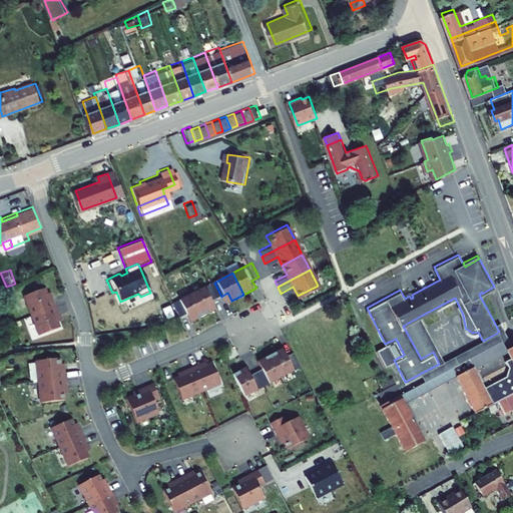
[(52,294),(48,283),(27,290),(34,310),(58,302),(55,292),(52,294)]
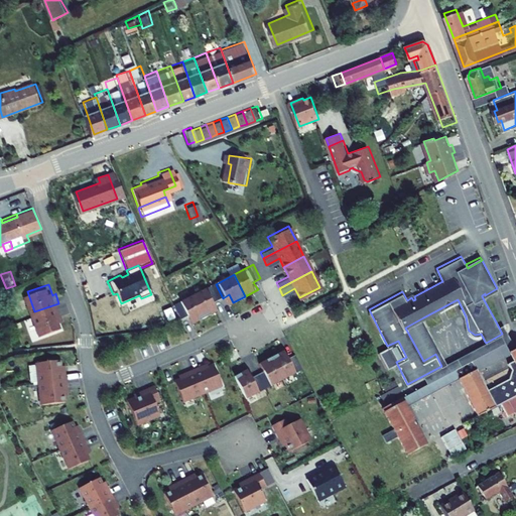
[(223,298),(216,284),(197,293),(209,315),(221,309),(217,301),(223,298)]
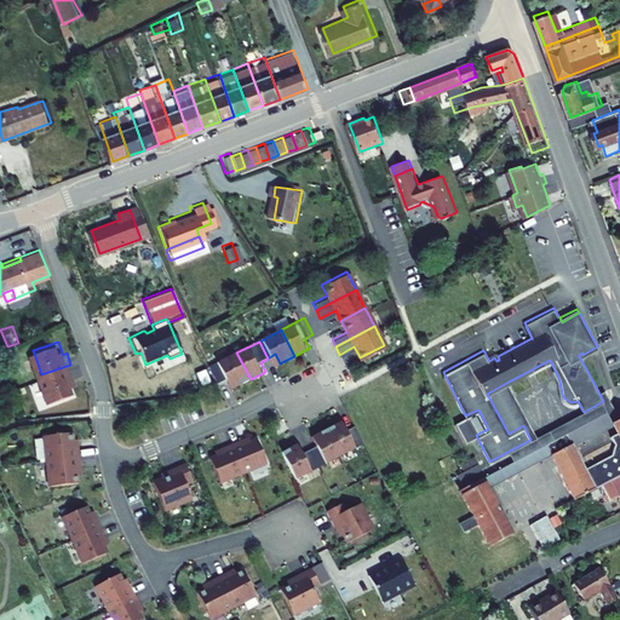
[(251,379),(236,352),(213,365),(222,382),(223,382),(231,378),(236,386),(251,379)]
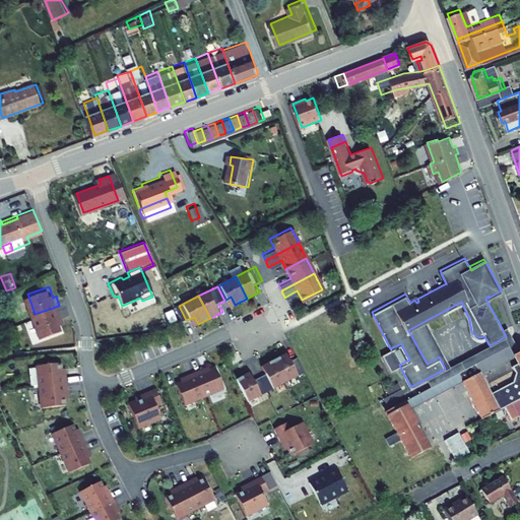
[(62,315),(59,306),(35,314),(42,334),(63,327),(59,316),(62,315)]
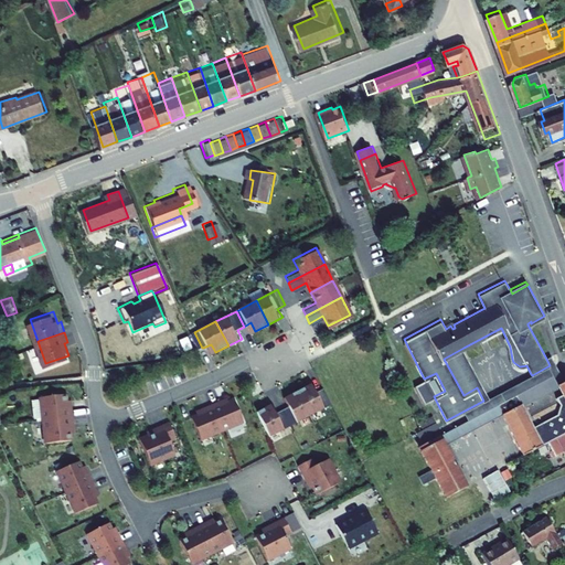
[(489,397),(464,348),(444,359),(464,395),(477,387),(483,401),(489,397)]
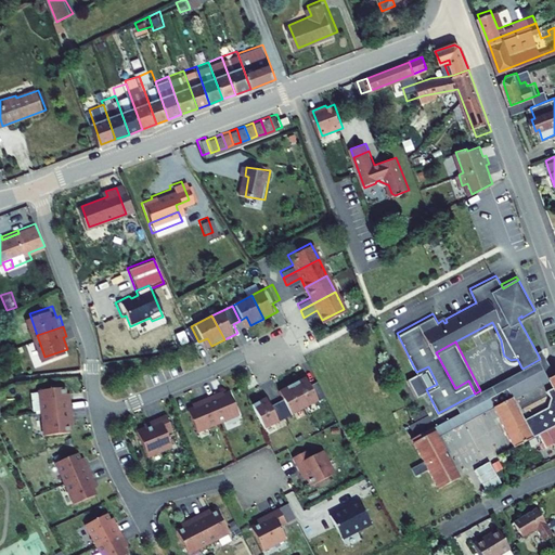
[(554,373),(542,348),(537,351),(541,360),(524,370),(523,369),(492,385),(495,392),(507,386),(544,366),(549,376),(554,373)]
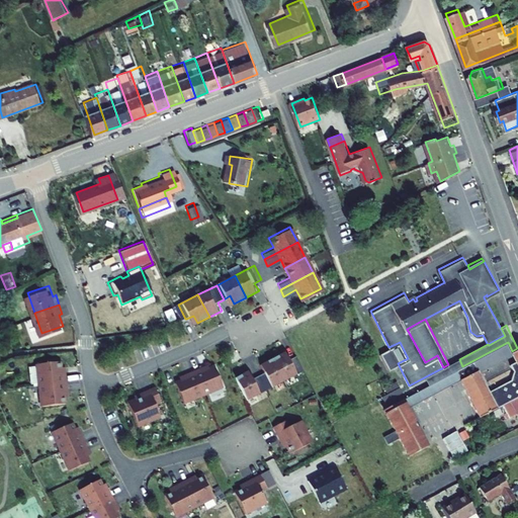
[(478,369),(512,351),(508,342),(473,360),(478,369)]
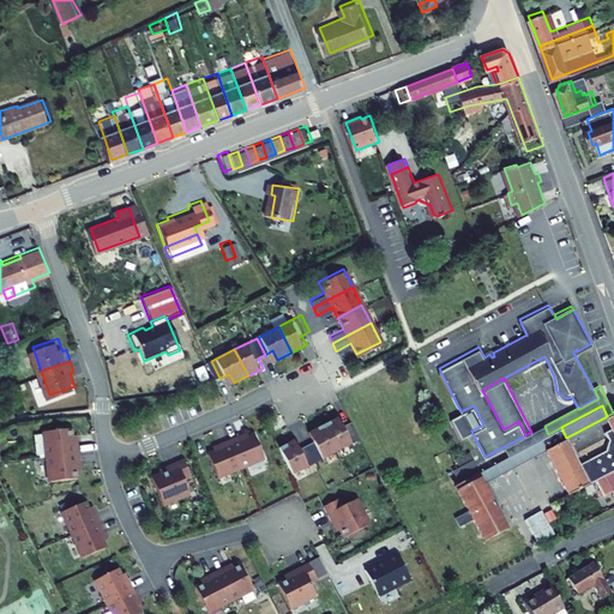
[(613,411),(613,413),(607,416),(613,427),(613,452),(583,469),(566,438),(561,427),(548,434),(541,438),(547,449),(570,492),(596,479),(606,473),(613,468),(613,411)]
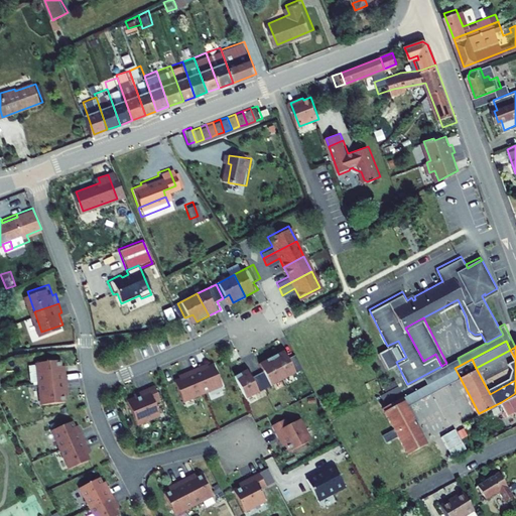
[(331,352),(336,366),(350,361),(346,348),(331,352)]
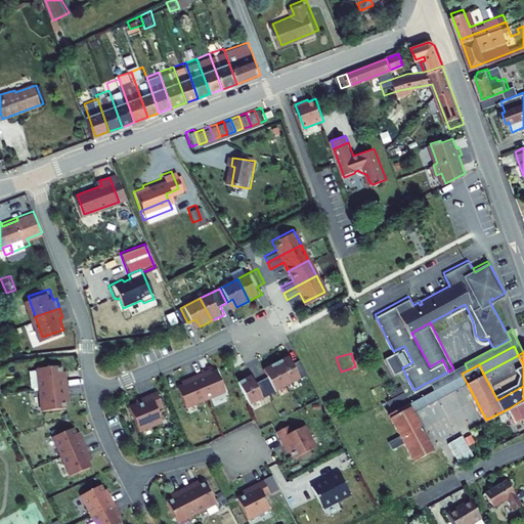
[(292,362),(288,354),(274,361),(287,384),(306,374),(299,359),(292,362)]
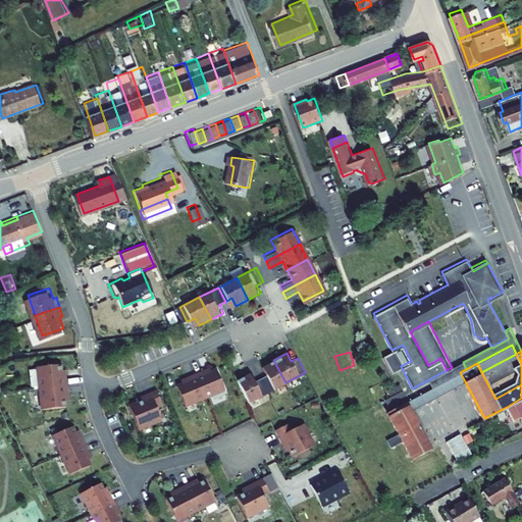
[(285,382),(273,360),(261,366),(265,374),(259,377),(267,393),(285,382)]
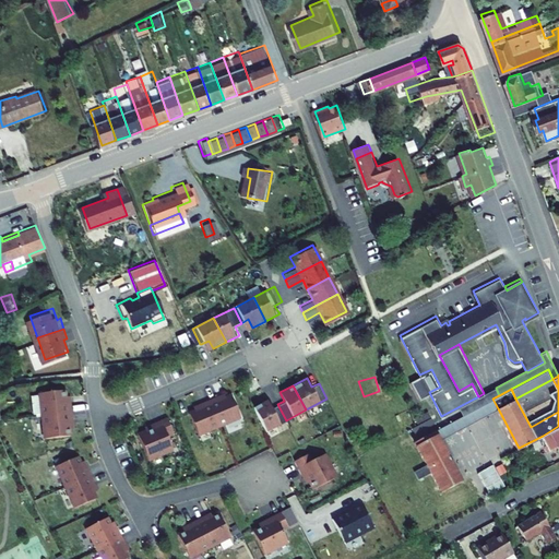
[(68,400),(67,388),(39,391),(43,414),(72,409),(71,399),(68,400)]
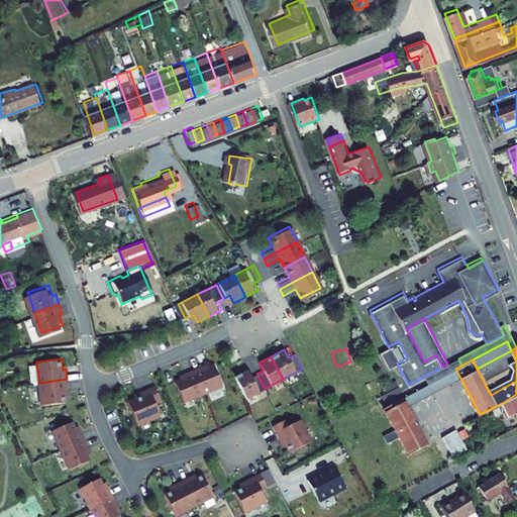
[(205,368),(204,365),(195,369),(205,393),(224,384),(216,364),(205,368)]
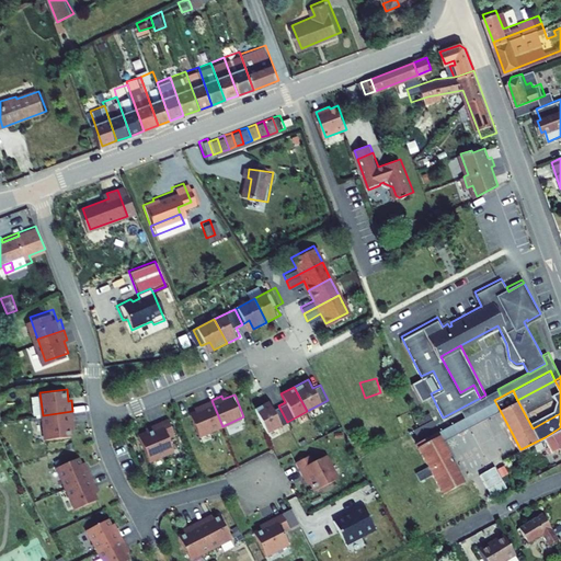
[(222,426),(212,400),(202,404),(203,408),(192,413),(201,435),(222,426)]
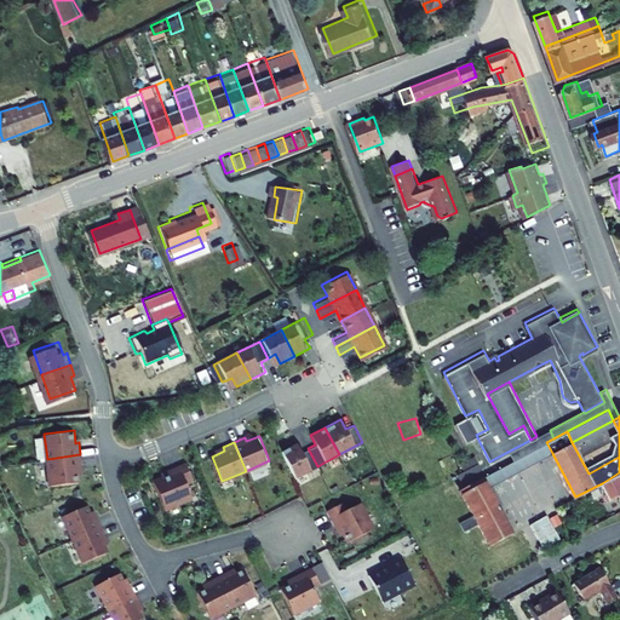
[(300,453),(296,442),(280,451),(294,477),(317,466),(308,448),(300,453)]
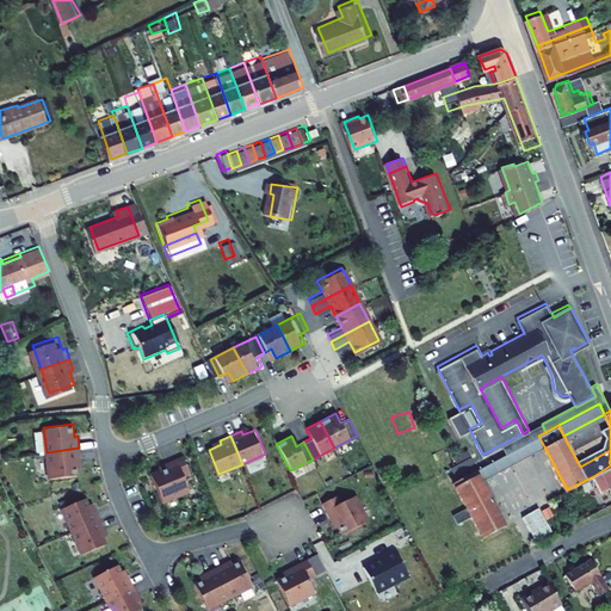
[(544,446),(538,436),(461,477),(463,481),(477,474),(481,480),(544,446)]
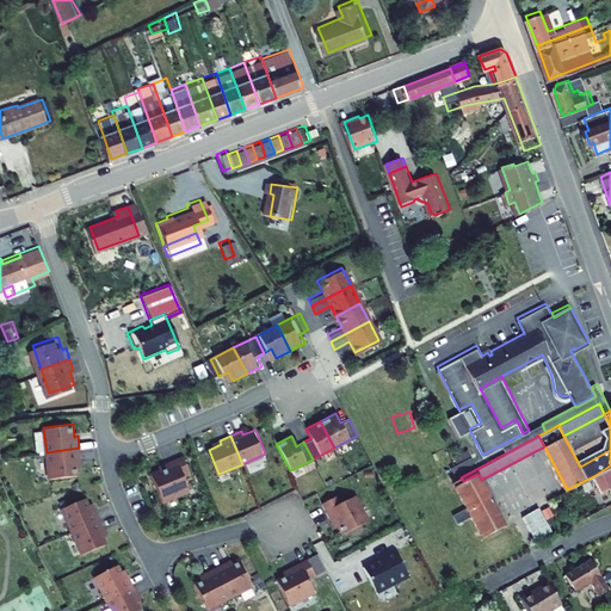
[(81,460),(79,448),(47,452),(49,477),(79,474),(76,461),(81,460)]
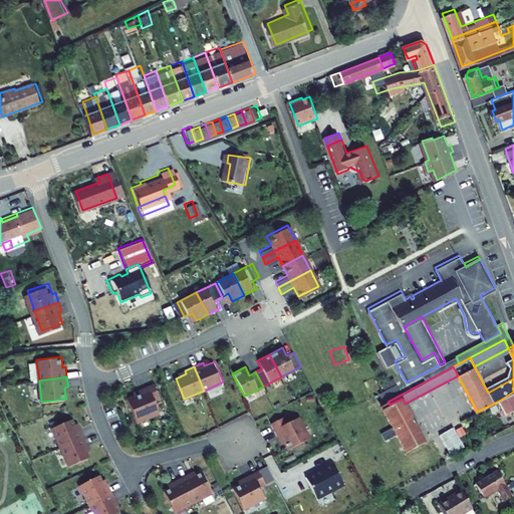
[(399,386),(396,381),(378,391),(380,395),(399,386)]
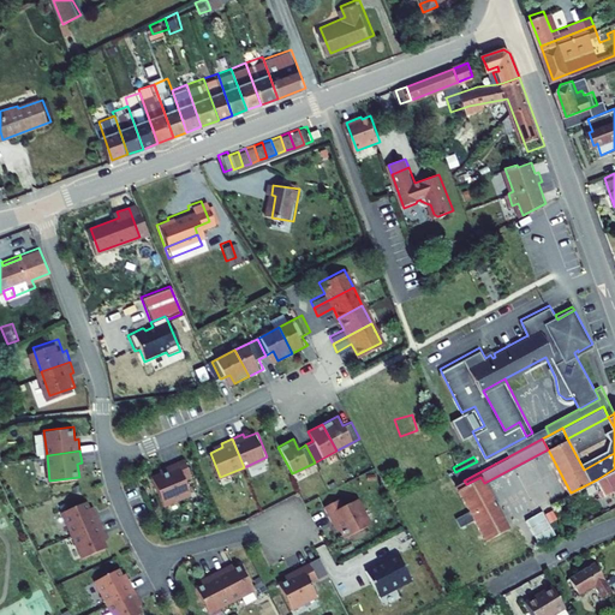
[(193,475),(186,458),(167,466),(168,470),(154,477),(166,505),(192,494),(186,478),(193,475)]
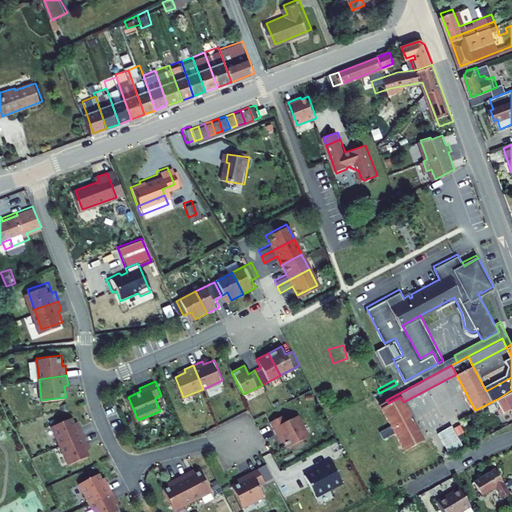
[(503,410),(511,406),(505,394),(497,399),(503,410)]
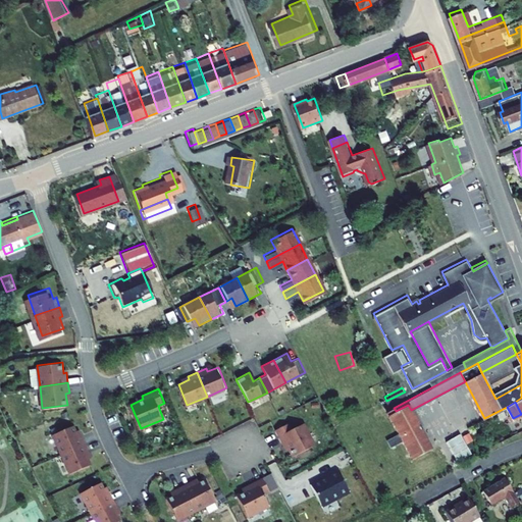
[(394,408),(387,411),(412,458),(431,448),(411,410),(408,405),(396,411),(394,408)]
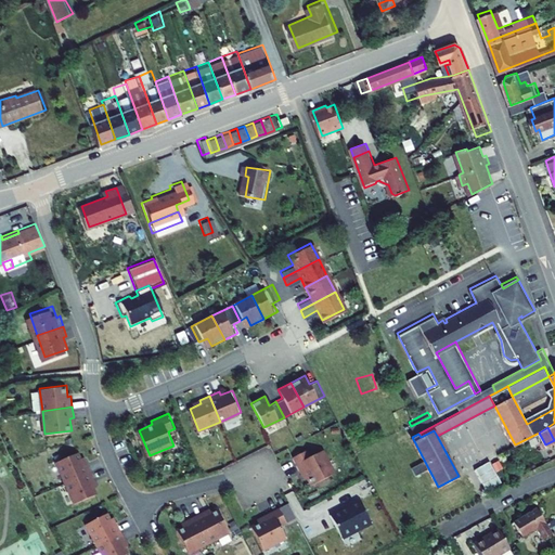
[(308,448),(294,455),(302,472),(306,470),(312,483),(336,472),(323,448),(311,454),(308,448)]
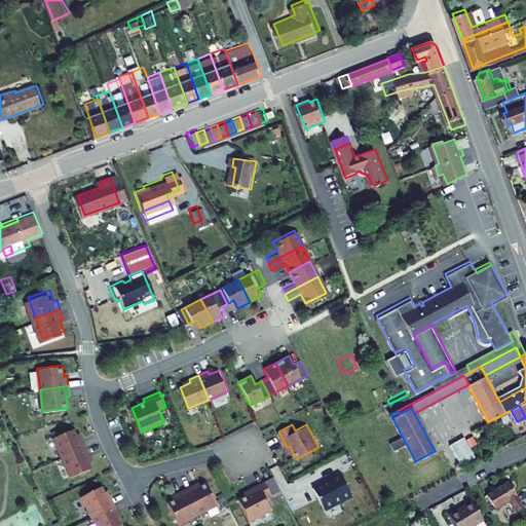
[(79,438),(74,427),(53,437),(63,456),(86,445),(82,436),(79,438)]
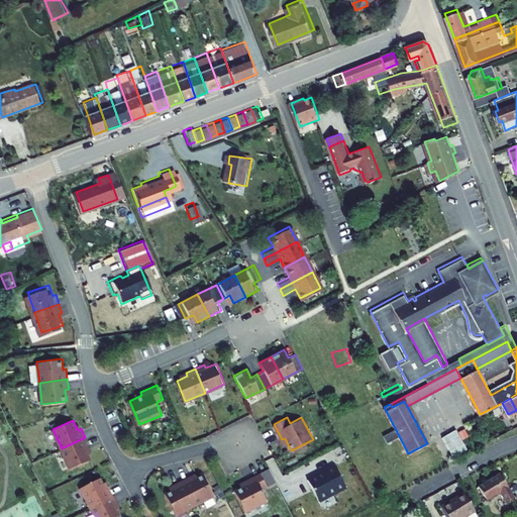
[(455,428),(441,435),(452,455),(466,448),(455,428)]
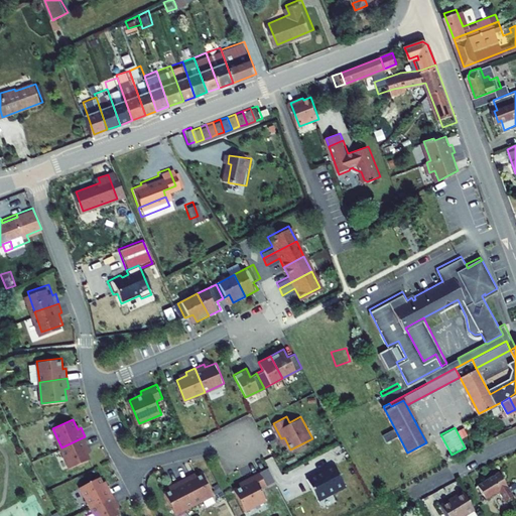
[(89,446),(85,436),(61,447),(70,467),(90,458),(86,447),(89,446)]
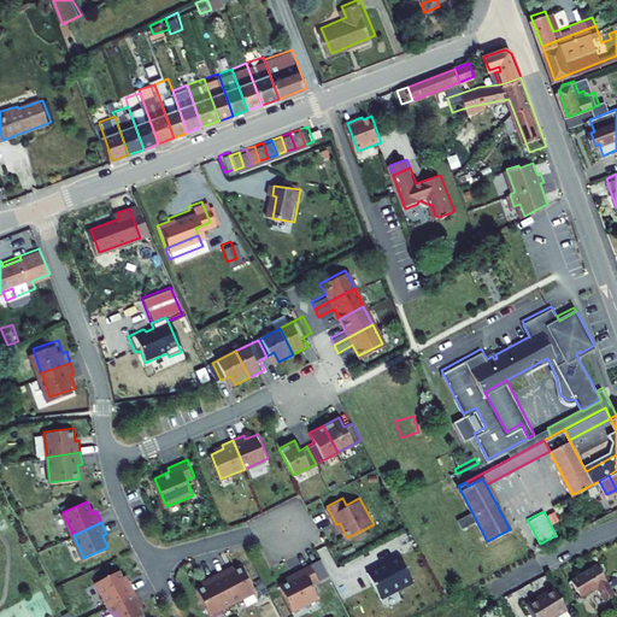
[(411,579),(399,554),(387,562),(388,563),(382,565),(381,563),(366,571),(380,595),(411,579)]
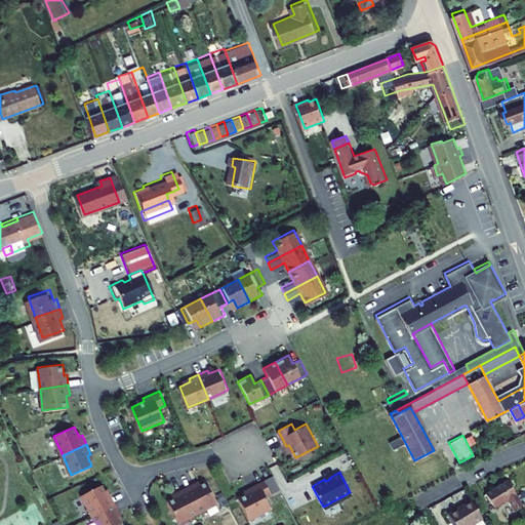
[(272,492),(265,478),(249,487),(250,490),(239,496),(250,518),(272,507),(266,495),(272,492)]
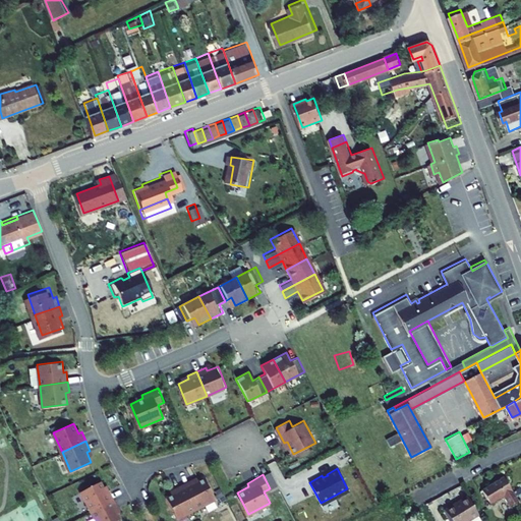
[(519,500),(505,475),(482,487),(490,502),(504,495),(510,505),(519,500)]
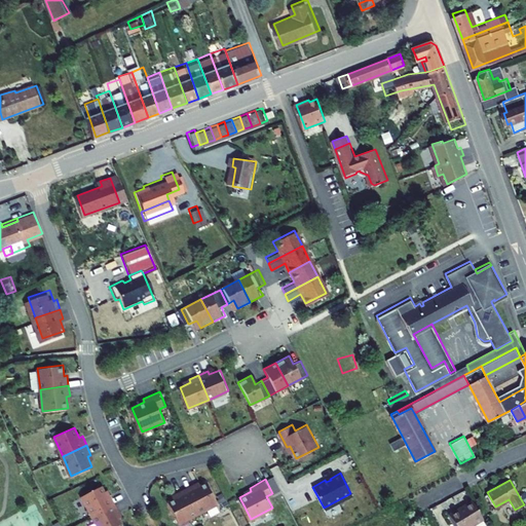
[(218,502),(207,481),(196,486),(195,483),(186,487),(199,513),(218,502)]
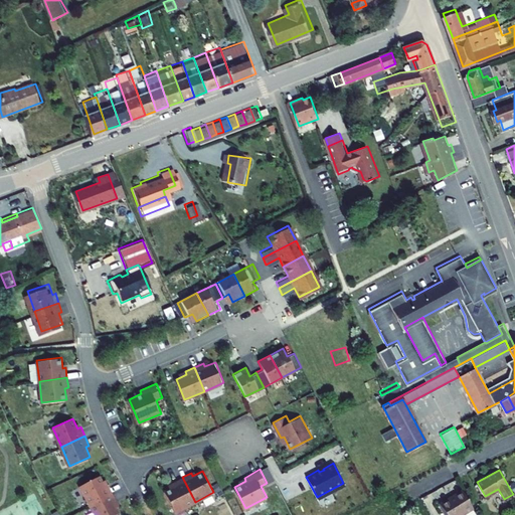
[(106,484),(101,474),(80,485),(91,503),(113,491),(109,482),(106,484)]
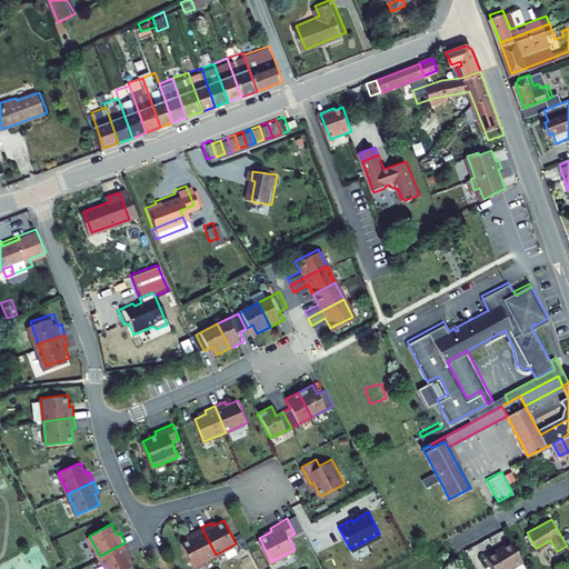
[(216,555),(201,527),(191,532),(193,536),(182,541),(195,566),(216,555)]
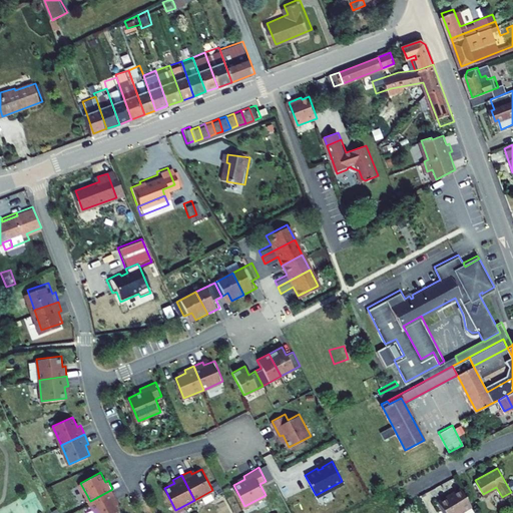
[(459,512),(472,506),(461,486),(438,499),(445,512),(459,512)]
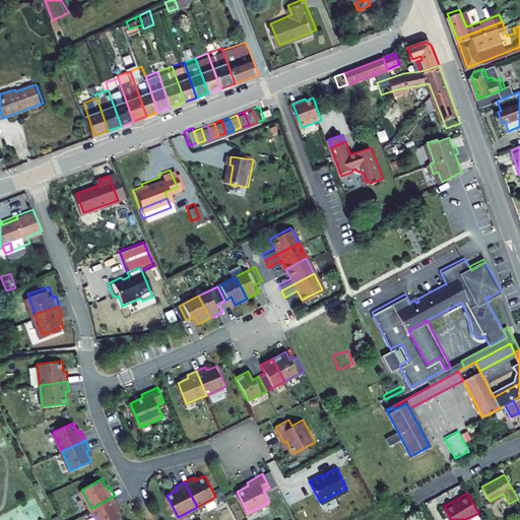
[(119,505),(114,496),(91,508),(96,519),(114,519),(121,517),(116,507),(119,505)]
